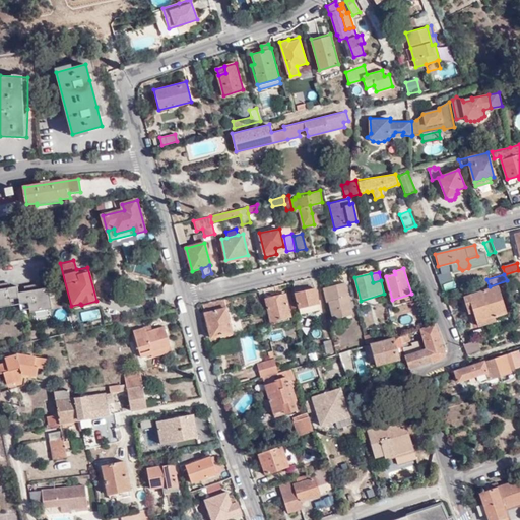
[(345,284),(326,288),(329,303),(328,303),(332,321),(352,317),(345,284)]
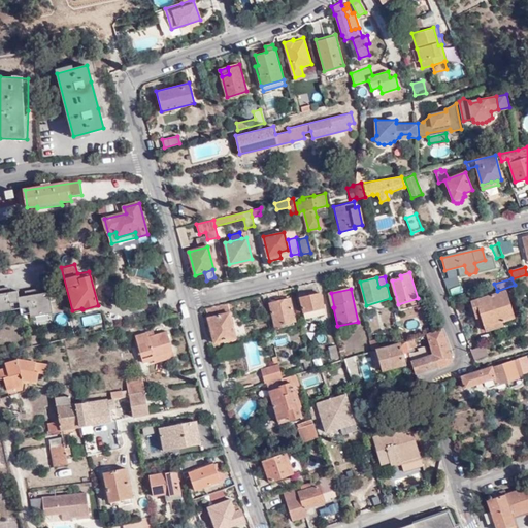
[(0,310),(19,308),(20,315),(30,312),(30,316),(53,312),(50,291),(17,297),(15,291),(0,293),(0,310)]
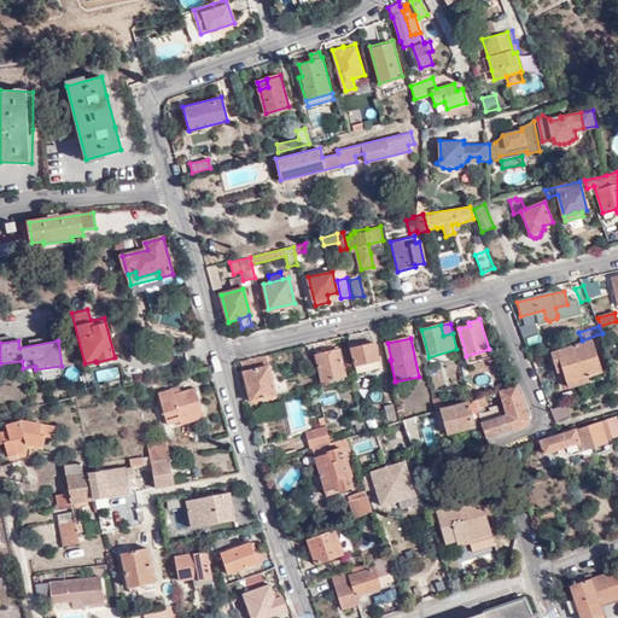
[(563,386),(567,385),(590,377),(602,373),(592,342),(552,355),(563,386)]
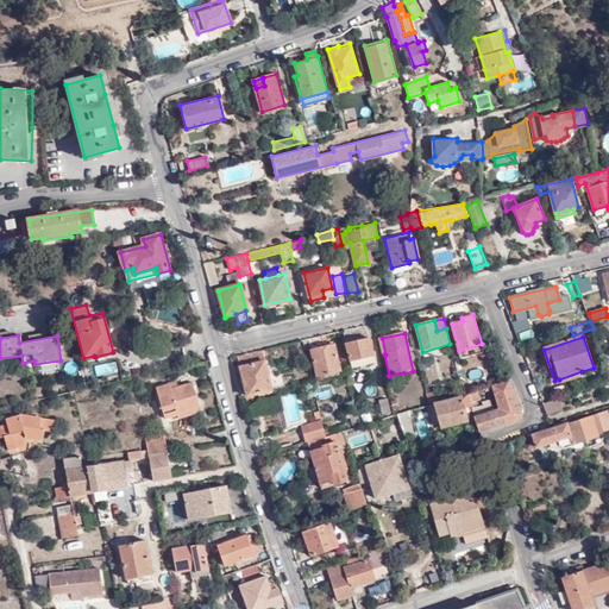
[(370,339),(347,343),(352,366),(376,362),(370,339)]
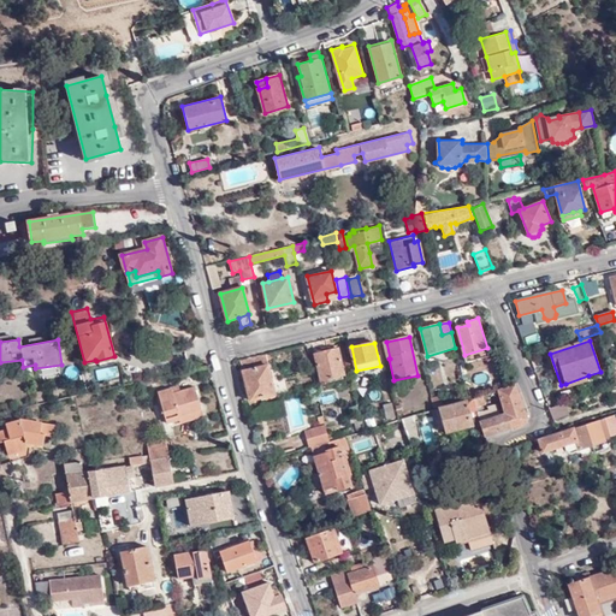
[(489,356),(487,348),(465,355),(467,362),(489,356)]
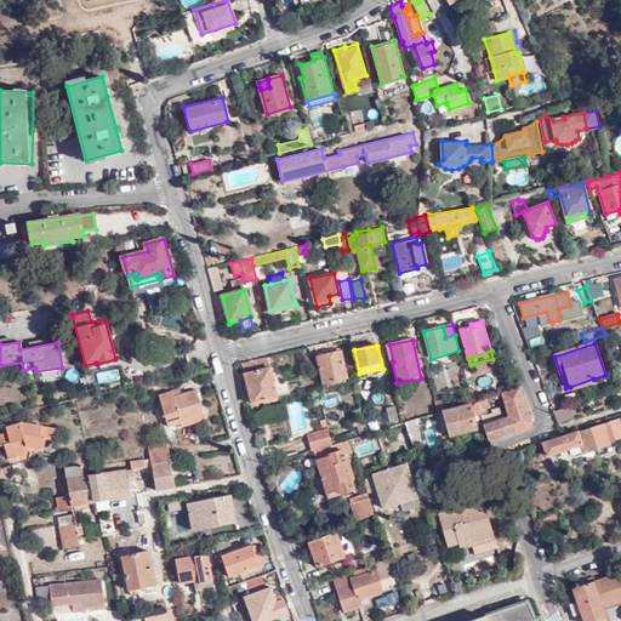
[(341,352),(317,357),(324,385),(348,379),(341,352)]
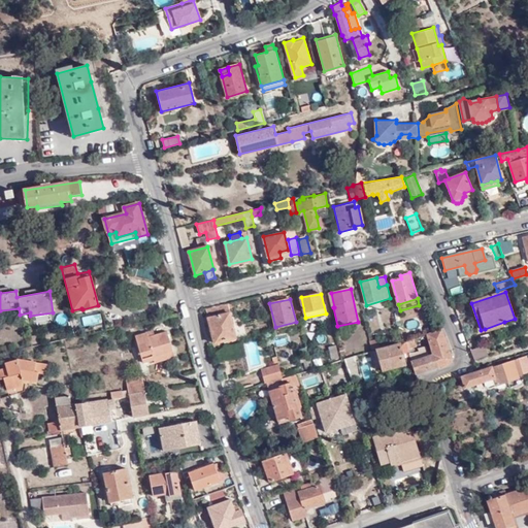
[(233,307),(232,302),(206,308),(215,343),(235,338),(228,308),(233,307)]
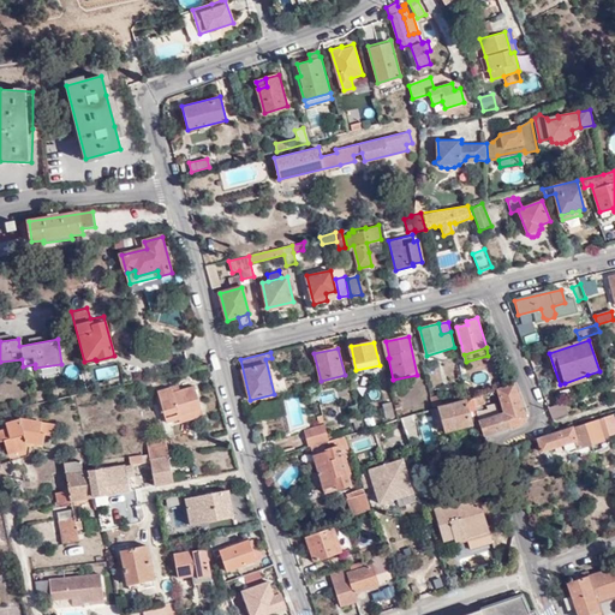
[(117,364),(96,370),(99,382),(119,375),(117,364)]
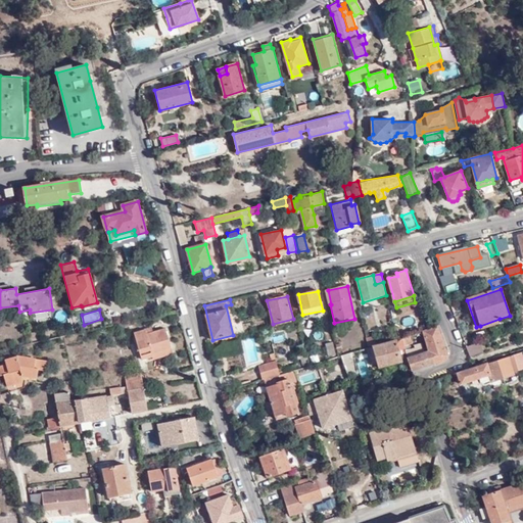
[(500,319),(480,326),(481,330),(501,324),(500,319)]
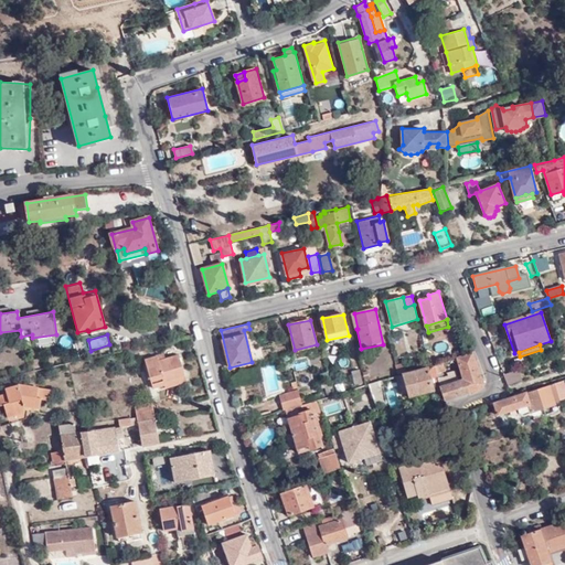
[(163,383),(184,376),(179,353),(164,358),(163,353),(145,360),(153,390),(164,385),(163,383)]
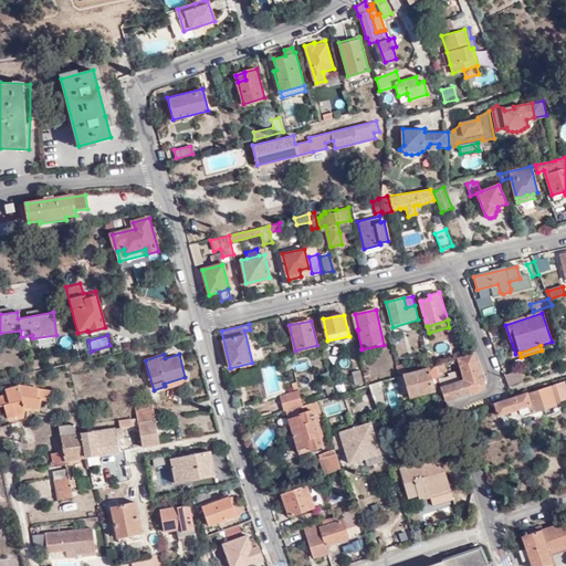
[(473,354),(472,354),(458,358),(464,378),(452,381),(450,374),(436,379),(447,401),(483,389),(484,385),(473,354)]
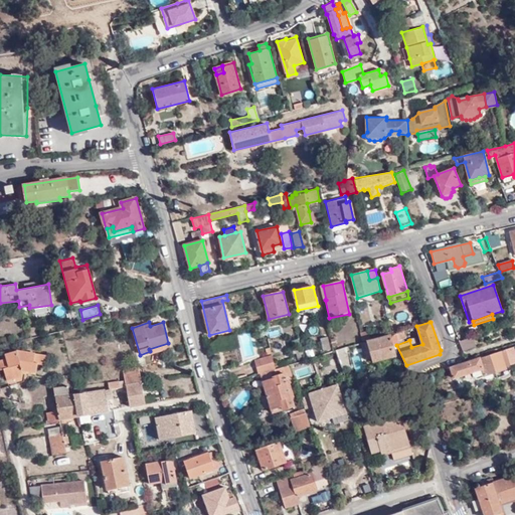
[(398,331),(390,333),(394,340),(400,337),(398,331)]
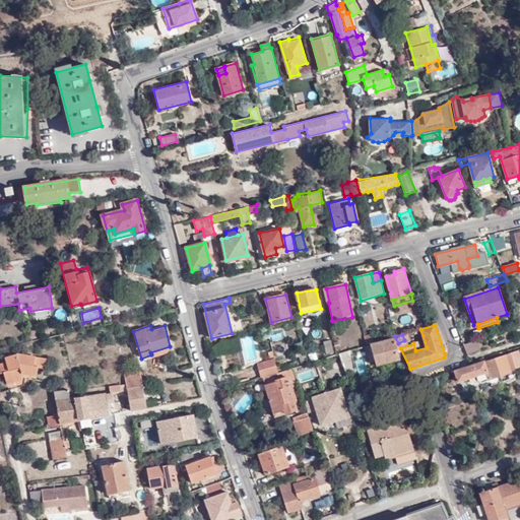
[(376,365),(399,359),(393,337),(371,344),(375,361),(376,365)]
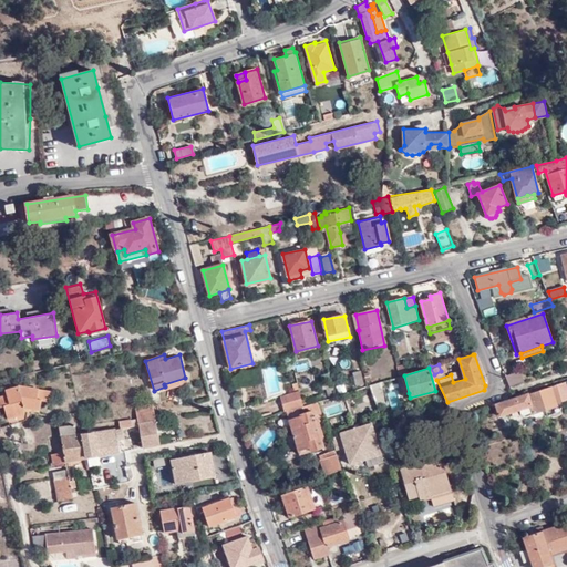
[(521,371),(506,375),(509,385),(524,381),(521,371)]
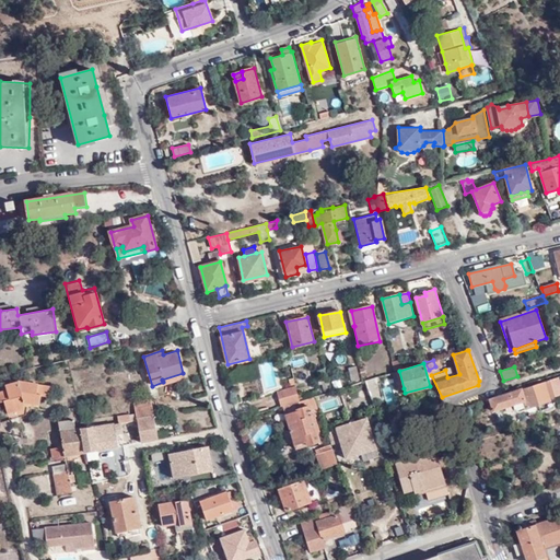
[(356,368),(349,369),(351,381),(359,380),(356,368)]
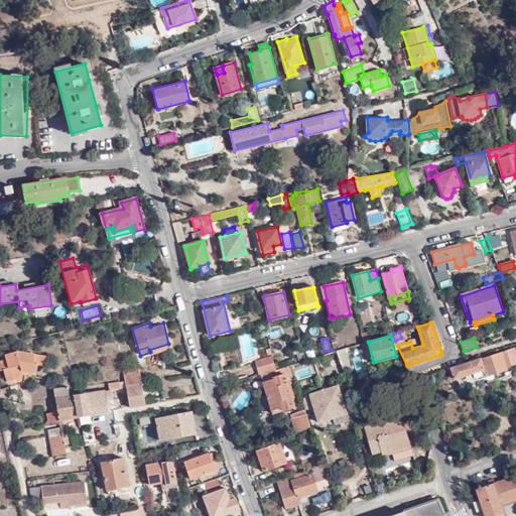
[(372,358),(368,342),(363,343),(361,344),(366,360),(372,358)]
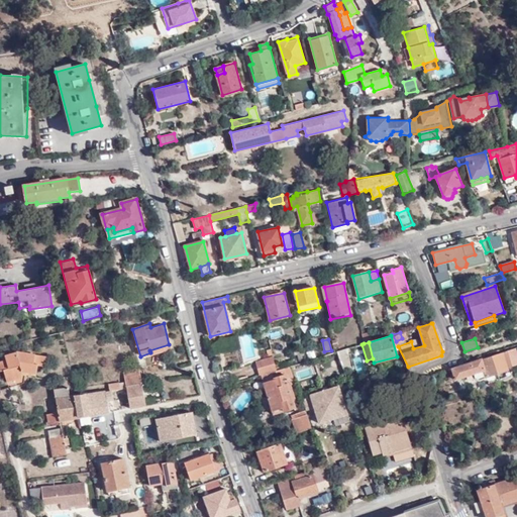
[(171,349),(169,344),(149,350),(150,352),(151,355),(171,349)]
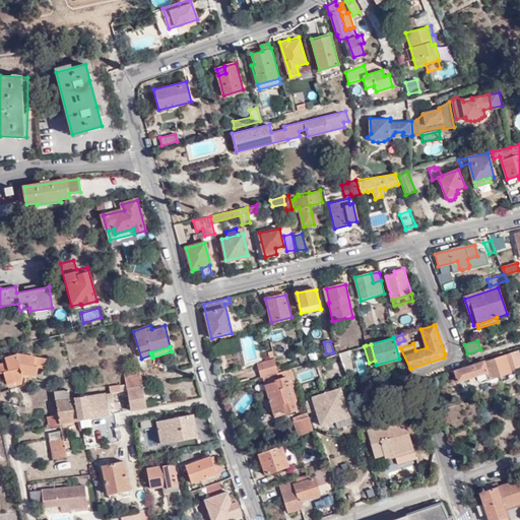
[(306,361),(303,348),(298,349),(299,353),(295,353),(297,363),(306,361)]
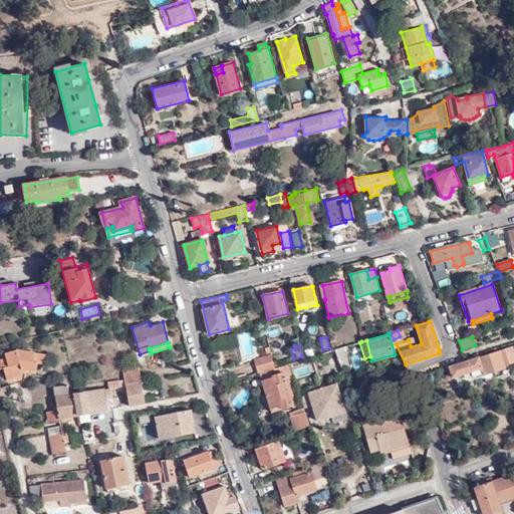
[(490,354),(496,372),(505,369),(505,366),(513,362),(513,360),(513,357),(513,356),(513,349),(513,347),(490,354)]
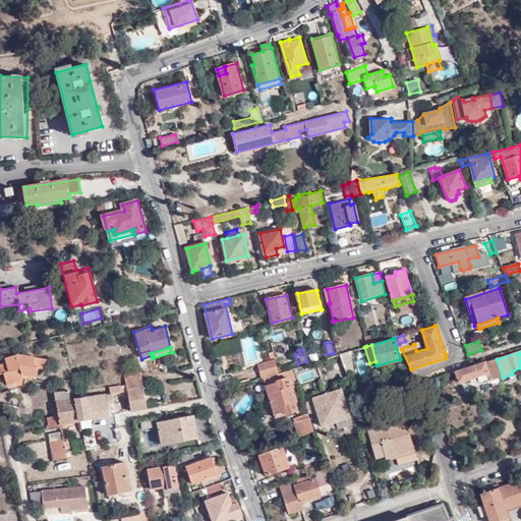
[(353,372),(352,353),(344,354),(345,373),(353,372)]
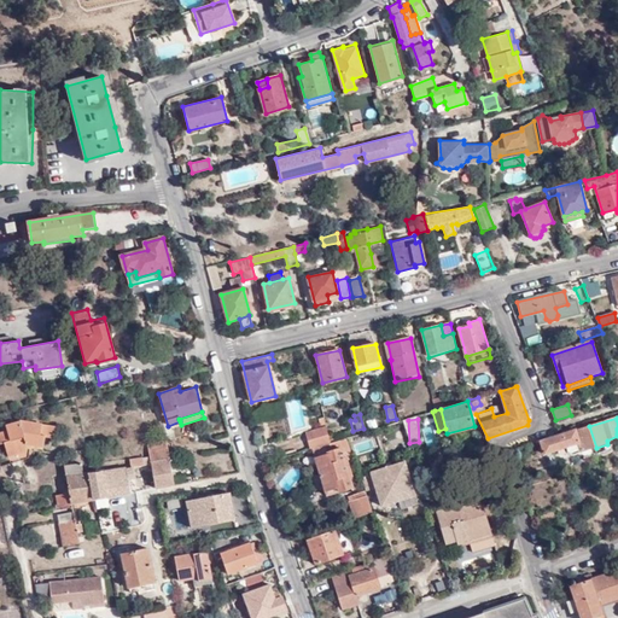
[(11,456),(29,452),(28,444),(46,448),(47,437),(56,438),(57,426),(23,420),(7,424),(9,430),(0,432),(0,436),(3,443),(6,442),(11,456)]
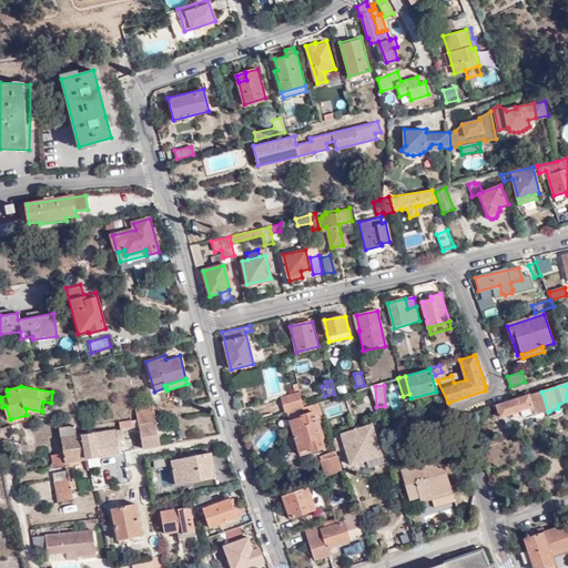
[(518,398),(505,403),(489,408),(494,419),(500,417),(501,419),(521,412),(524,417),(528,418),(548,412),(541,392),(540,388),(517,396),(518,398)]
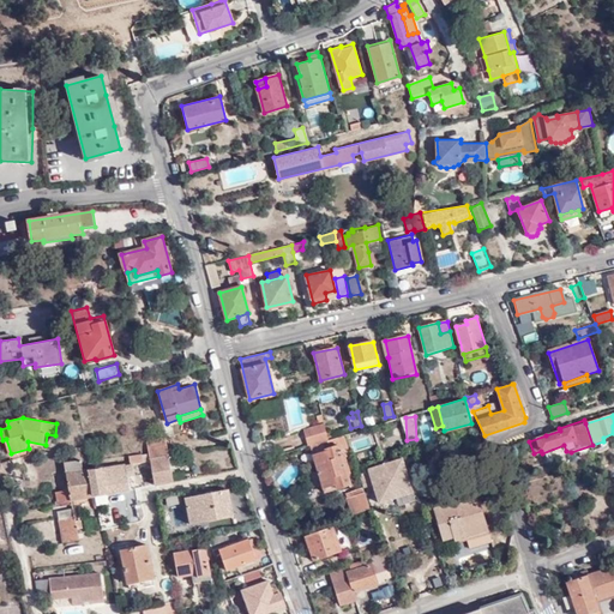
[(305,429),(309,446),(311,446),(329,440),(325,425),(305,429)]
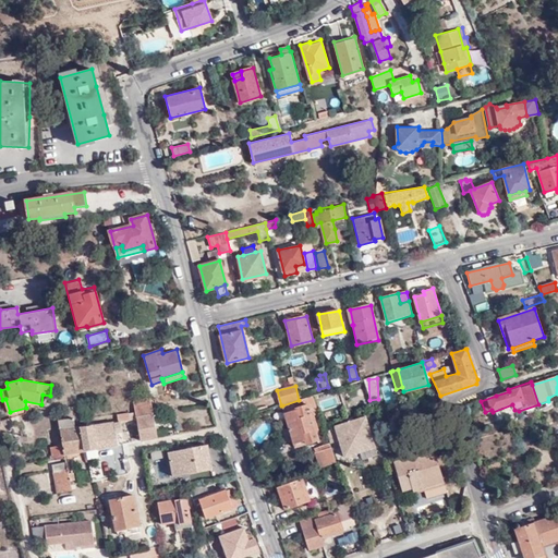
[(299,400),(282,405),(295,448),(319,439),(316,429),(318,428),(313,414),(318,412),(313,396),(299,400)]
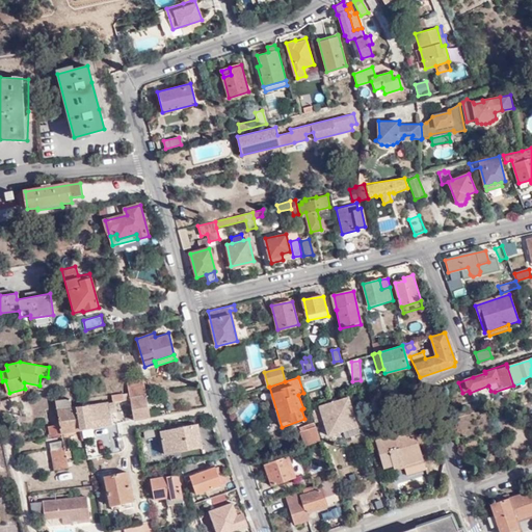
[(135,420),(150,417),(142,378),(128,381),(130,393),(112,396),(113,399),(113,402),(116,402),(131,399),(135,420)]
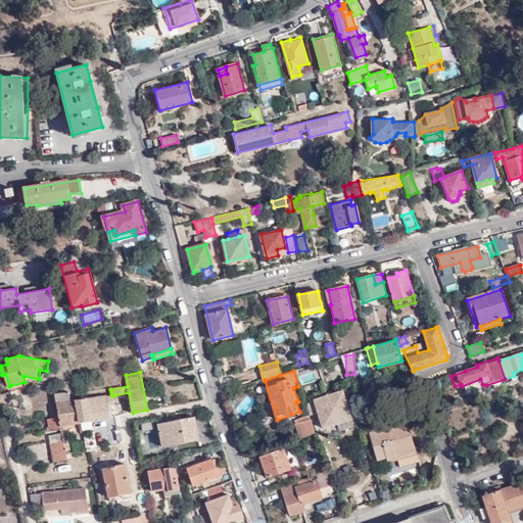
[(27,388),(25,382),(9,386),(11,393),(27,388)]
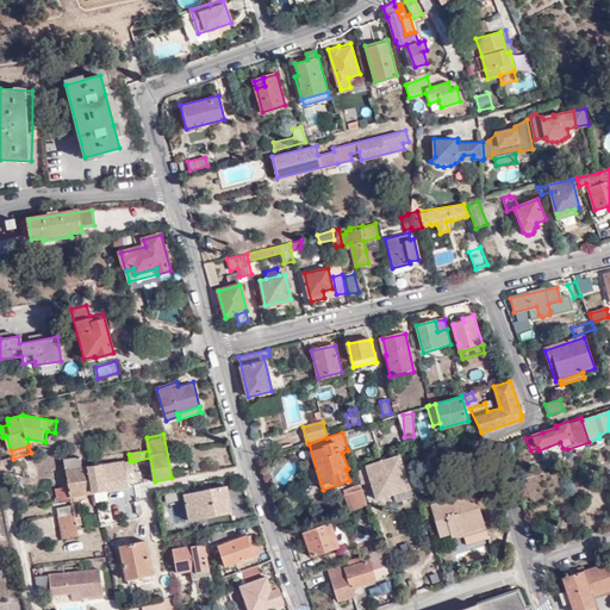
[(378,498),(409,489),(399,455),(367,466),(378,498)]
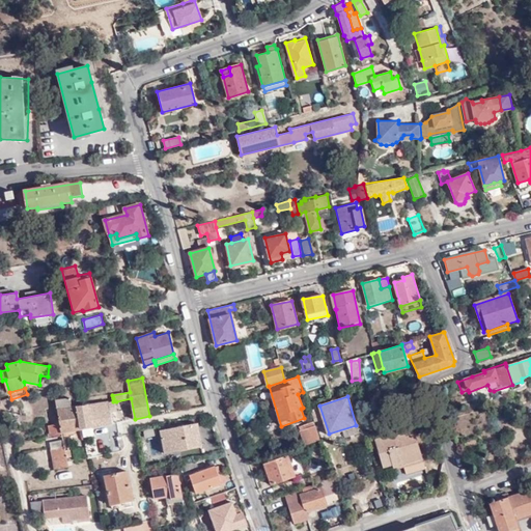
[(72,398),(57,400),(59,410),(61,424),(51,426),(51,434),(49,435),(50,438),(63,435),(63,432),(82,429),(77,407),(74,408),(72,398)]
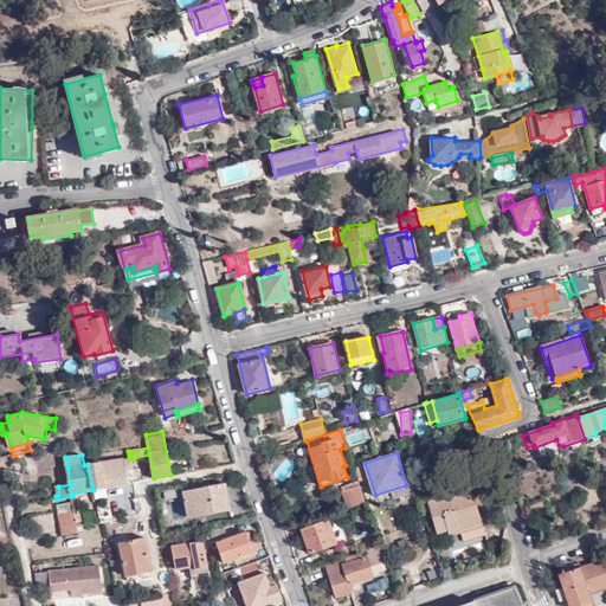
[(135,470),(133,458),(129,458),(129,455),(123,456),(123,459),(126,471),(135,470)]
